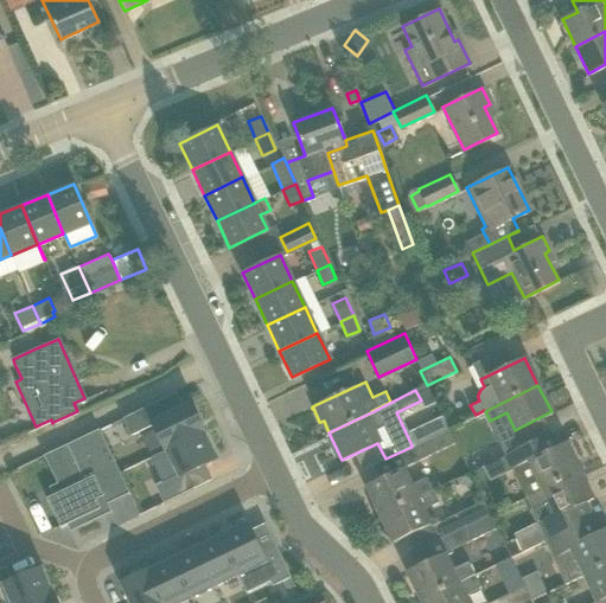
[(152,402),(122,417),(131,434),(152,423),(164,449),(165,448),(203,430),(204,429),(191,402),(159,417),(152,402)]
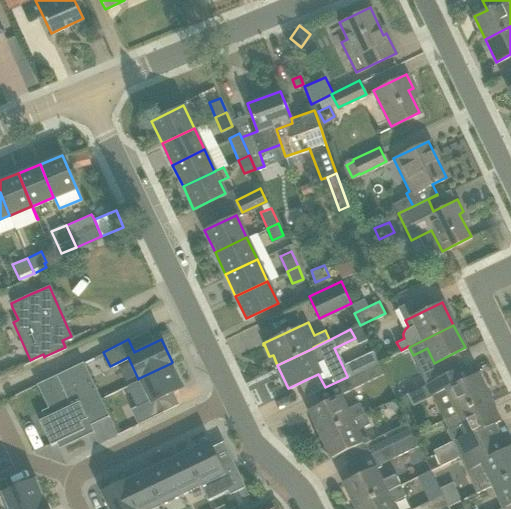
[(347,376),(353,373),(376,362),(371,351),(348,363),(342,365),(347,376)]
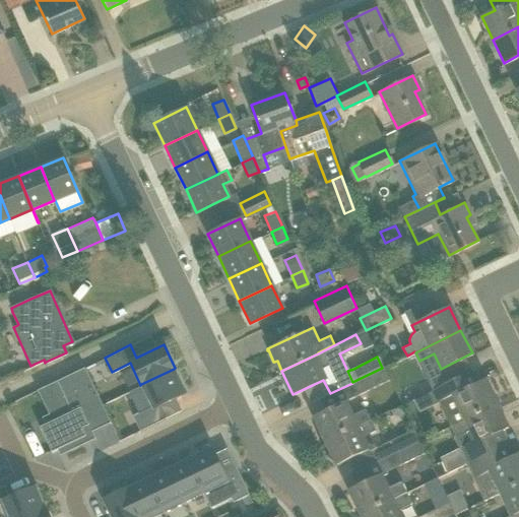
[(83,367),(37,389),(38,390),(39,390),(38,389),(45,386),(52,382),(65,409),(43,419),(45,424),(39,426),(51,451),(57,448),(60,453),(68,449),(69,449),(88,440),(87,438),(93,436),(92,433),(90,428),(108,419),(109,422),(110,422),(83,367)]
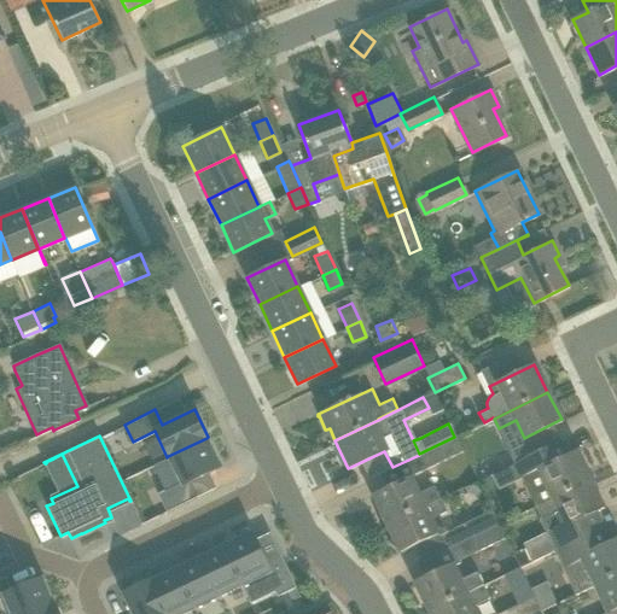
[(460,450),(454,437),(426,450),(419,454),(419,455),(425,467),(432,465),(460,450)]
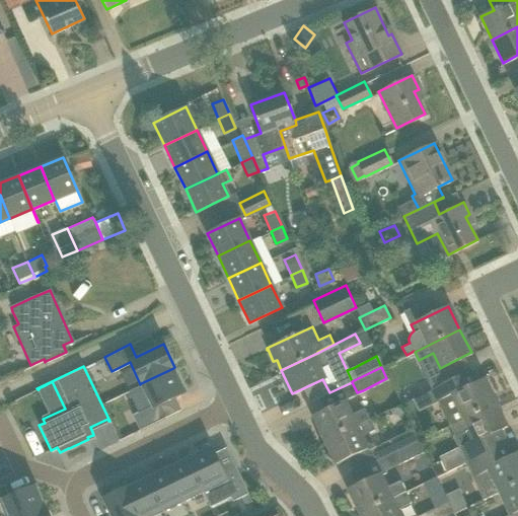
[(151,403),(132,413),(139,428),(164,416),(159,404),(186,391),(173,368),(141,383),(151,403)]
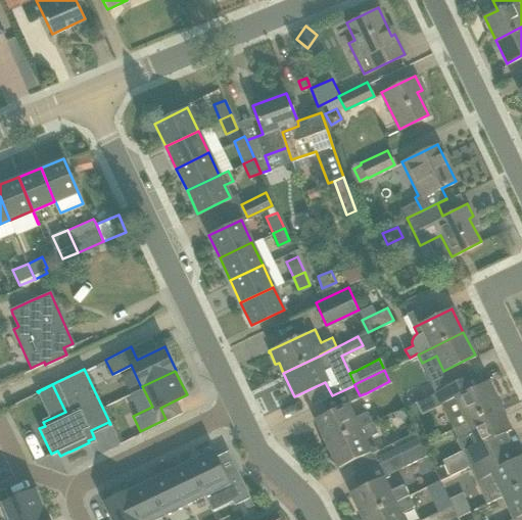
[(440,403),(453,427),(499,406),(487,382),(479,385),(474,373),(474,372),(455,381),(449,383),(433,391),(439,404),(440,403)]
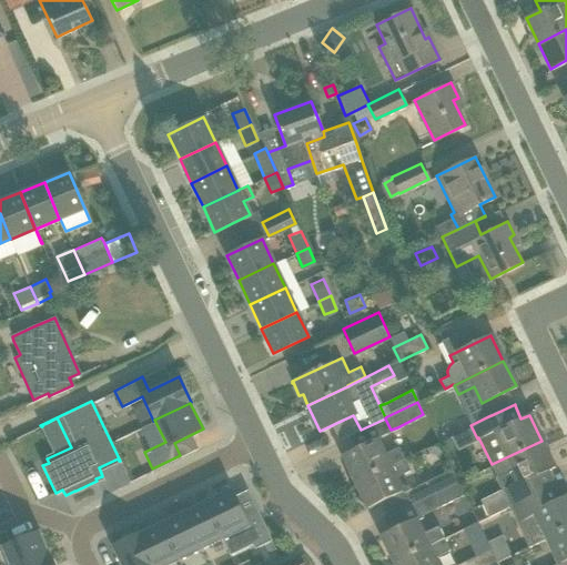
[(342,455),(354,481),(405,456),(402,450),(398,444),(385,451),(380,437),(342,455)]
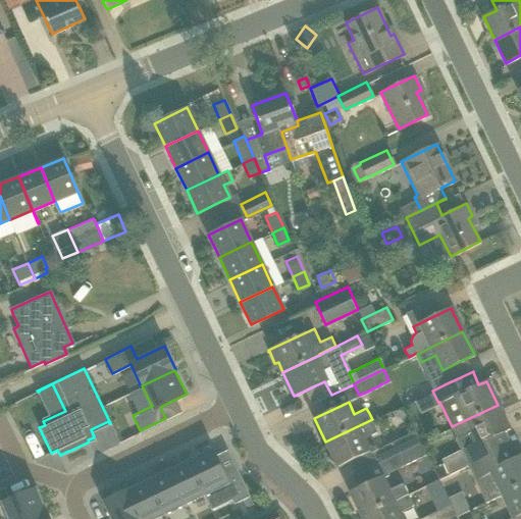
[(452,426),(469,463),(503,447),(497,433),(509,427),(498,405),(452,426)]
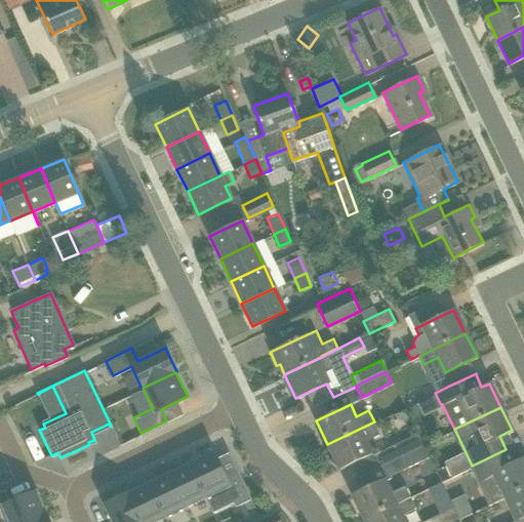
[(374,422),(327,444),(332,455),(329,460),(337,467),(338,468),(371,452),(365,440),(373,436),(379,433),(374,422)]
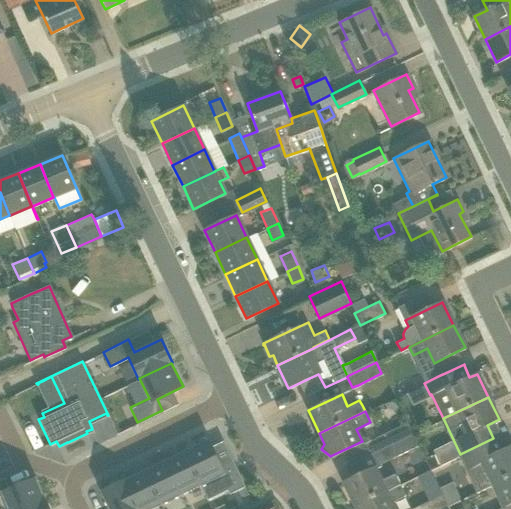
[(381,433),(387,445),(412,433),(406,421),(381,433)]
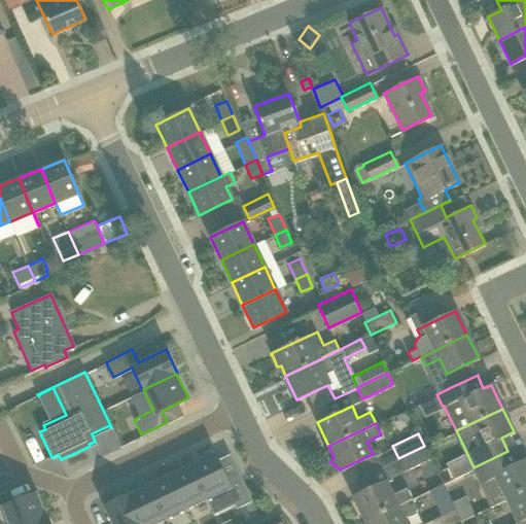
[(398,458),(405,469),(429,457),(424,446),(398,458)]
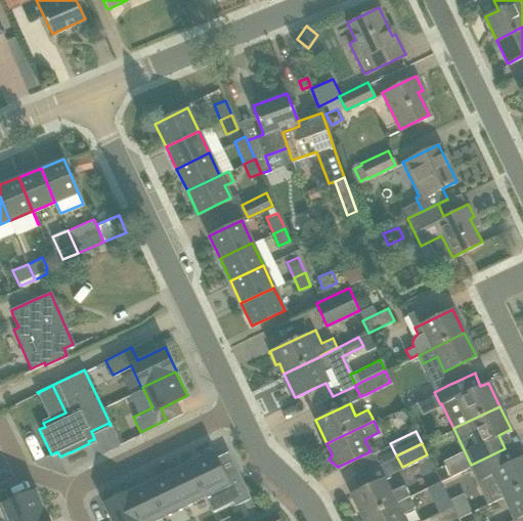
[(471,465),(489,502),(504,494),(522,485),(522,457),(517,460),(510,445),(505,448),(471,465)]
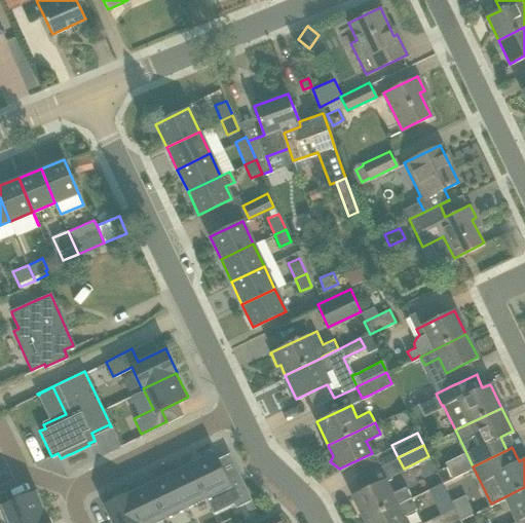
[(229,486),(225,479),(213,452),(189,463),(204,497),(224,488),(229,486)]
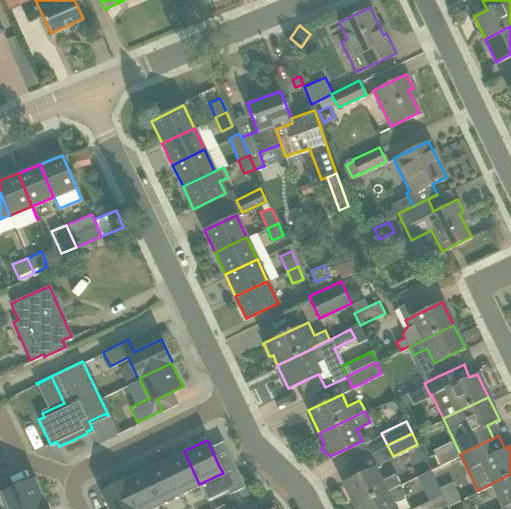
[(429,469),(430,470),(455,458),(449,446),(424,458),(429,469)]
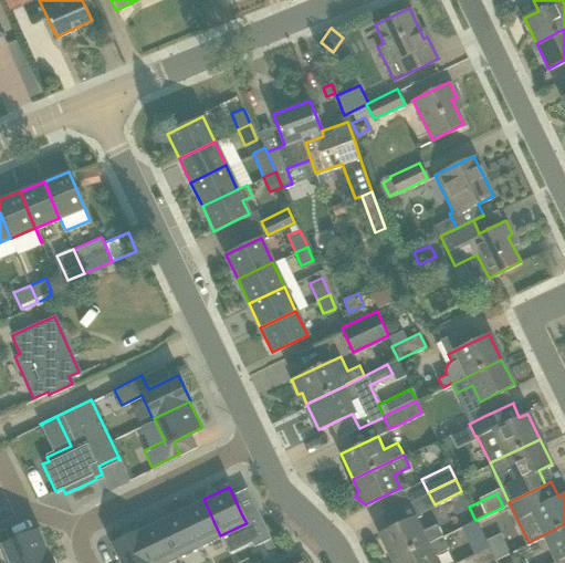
[(220,535),(203,499),(181,510),(198,545),(220,535)]
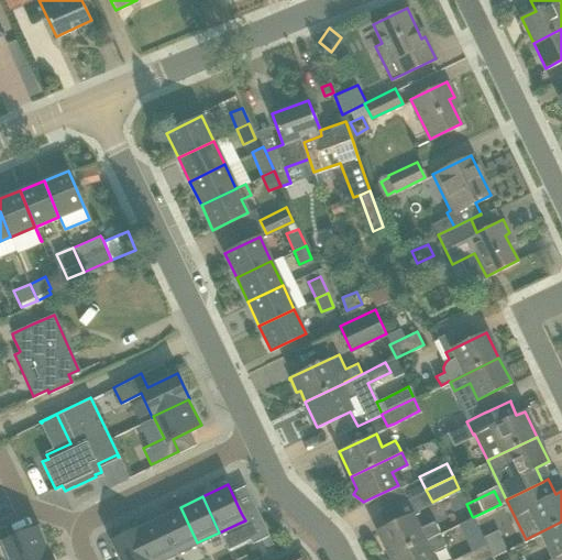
[(197,542),(180,507),(158,517),(176,553),(197,542)]
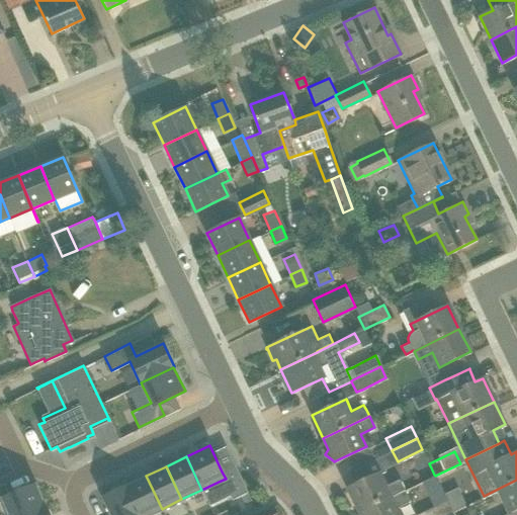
[(347,488),(358,511),(406,489),(400,478),(386,484),(380,473),(347,488)]
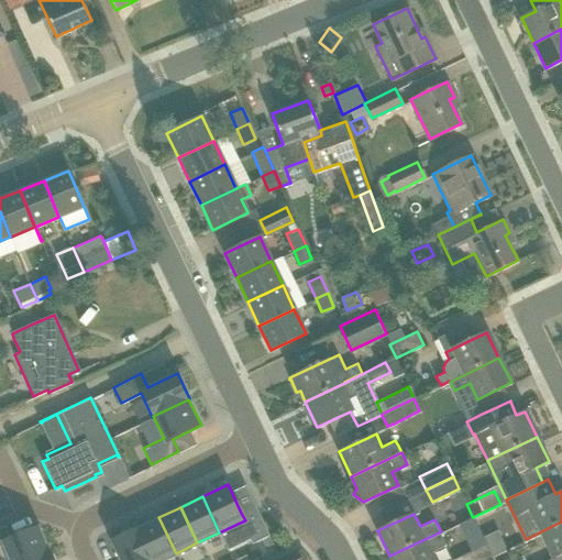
[(465,539),(471,550),(485,544),(485,542),(485,541),(482,536),(474,520),(473,517),(472,516),(458,523),(459,524),(465,539)]
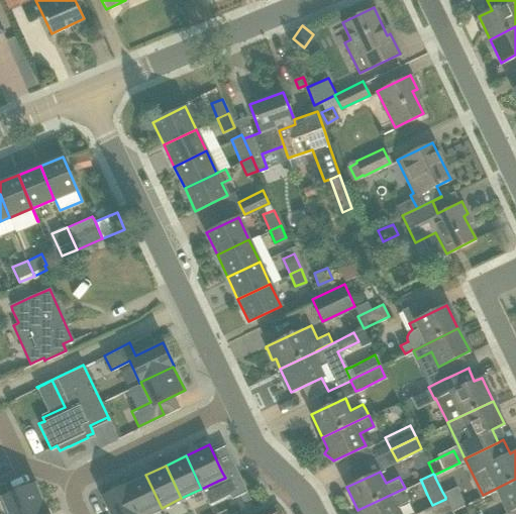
[(126,484),(125,485),(139,513),(147,513),(162,508),(145,475),(126,484)]
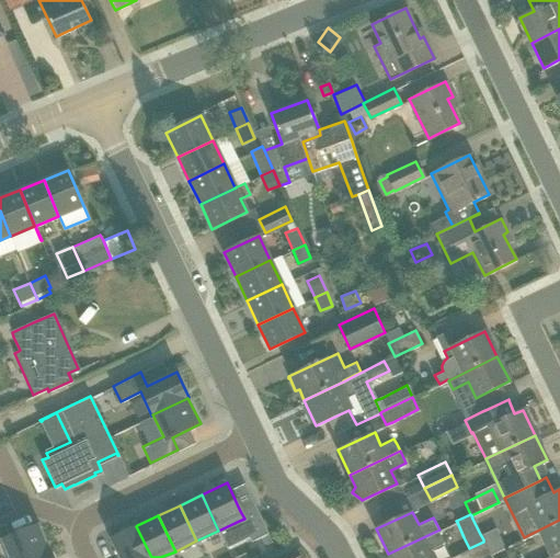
[(559,520),(539,530),(551,555),(559,550),(559,520)]
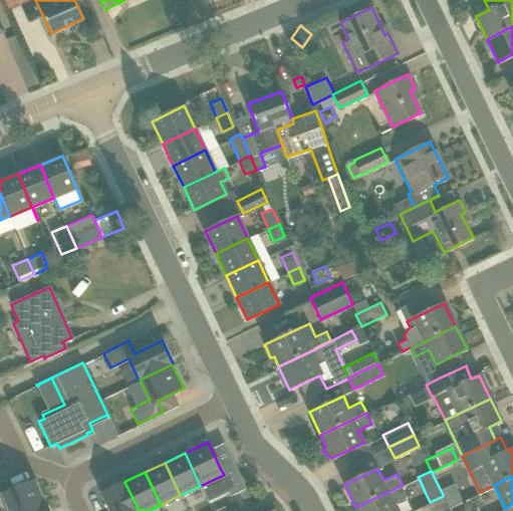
[(27,510),(45,504),(45,503),(44,503),(43,501),(43,500),(42,498),(40,494),(39,491),(36,484),(35,480),(9,491),(4,478),(0,480),(0,497),(2,496),(3,499),(8,510),(27,510)]
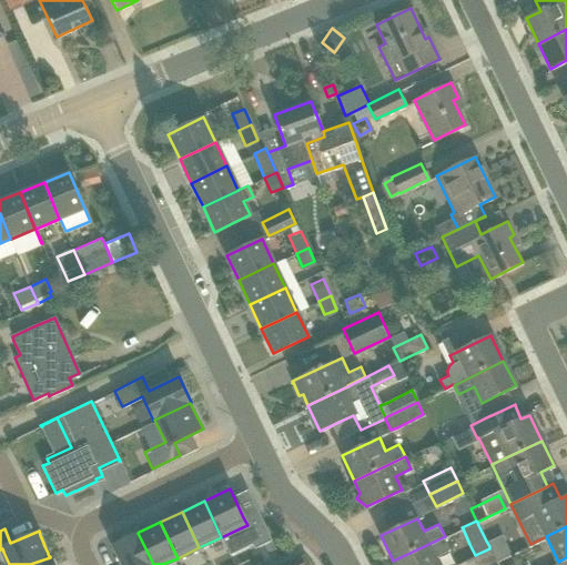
[(153,564),(138,533),(112,545),(121,564),(153,564)]
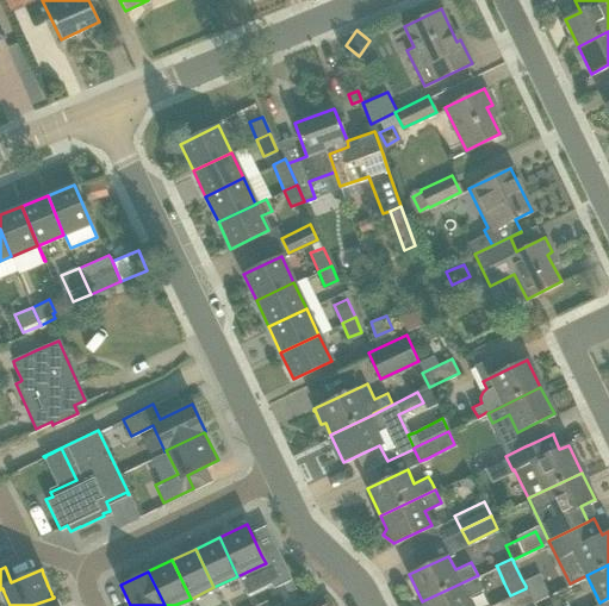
[(526,588),(533,601),(548,594),(538,573),(522,580),(526,587),(526,588)]
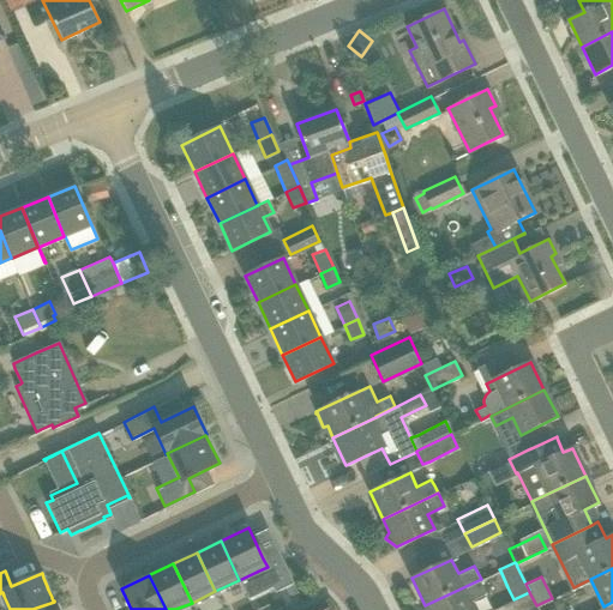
[(425,605),(426,609),(475,609),(470,601),(487,592),(481,579),(425,605)]
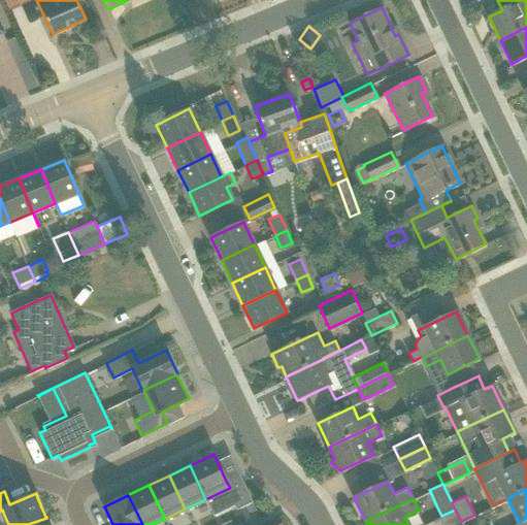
[(429,522),(431,524),(452,524),(461,521),(455,510),(429,522)]
